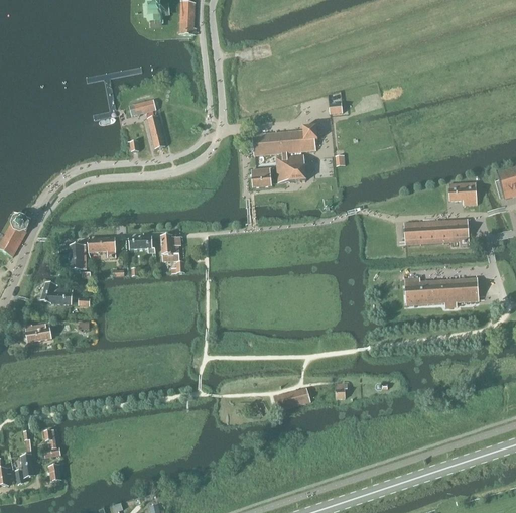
[(157,1),(156,0),(141,0),(142,1),(141,2),(143,9),(137,12),(142,23),(146,21),(149,26),(164,18),(163,15),(166,13),(160,1),(157,1)]
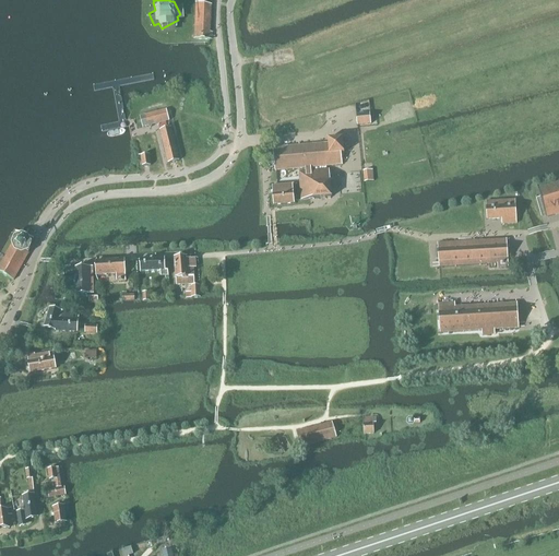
[(198,1),(197,38),(210,37),(211,2),(200,1),(198,1)]
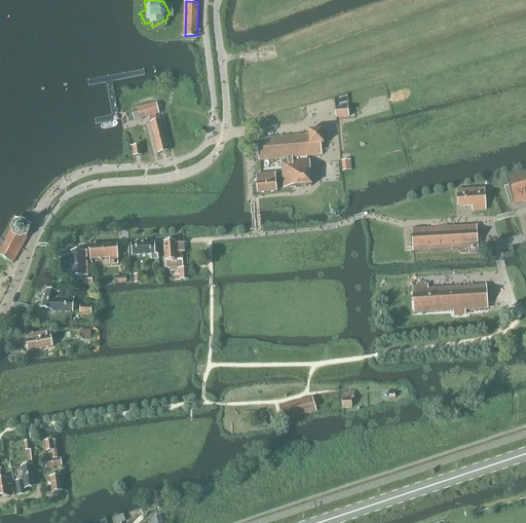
[(137,106),(139,116),(159,111),(156,101),(137,106)]
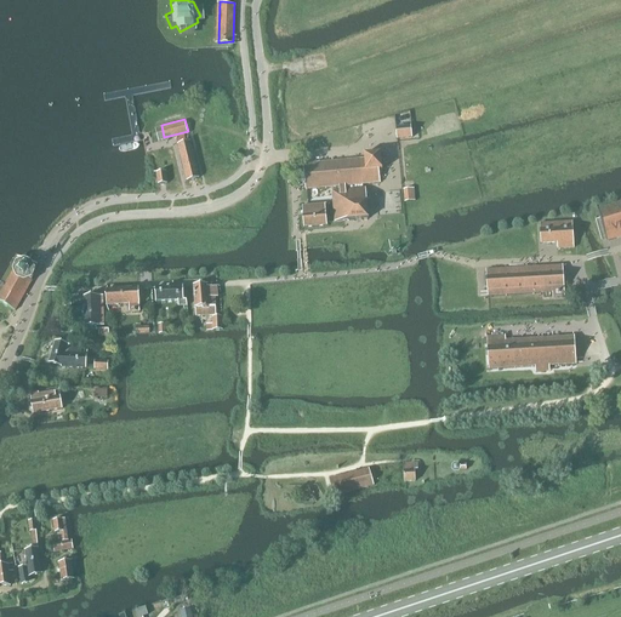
[(396,124),(397,136),(411,135),(411,123),(396,124)]
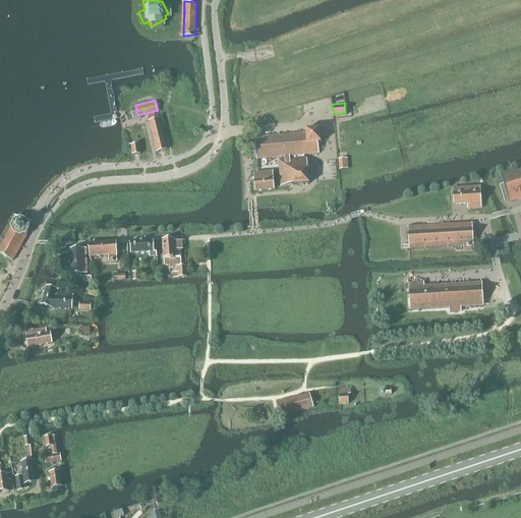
[(150,118),(157,150),(167,147),(160,116),(150,118)]
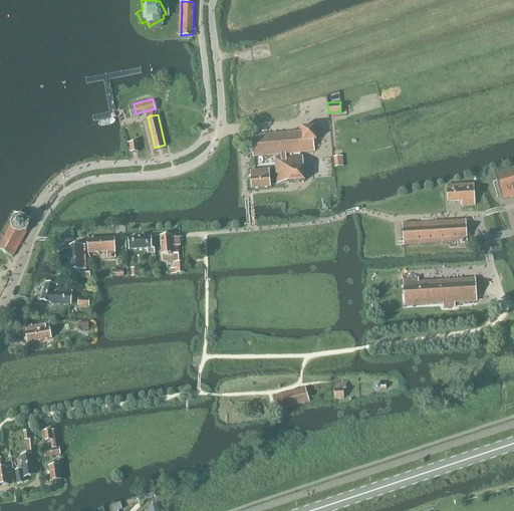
[(286,152),(300,150),(314,149),(313,139),(316,138),(315,124),(301,125),(301,129),(300,129),(251,134),(252,151),(253,155),(281,152),(286,152)]
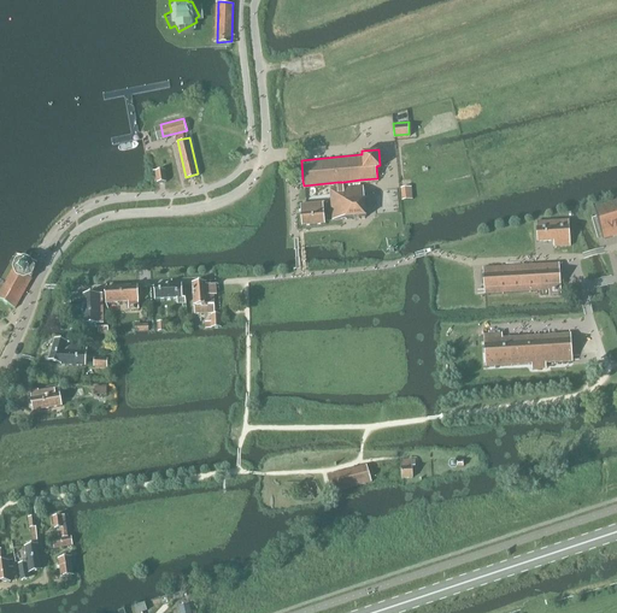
[(156,169),(157,181),(165,180),(164,168),(156,169)]
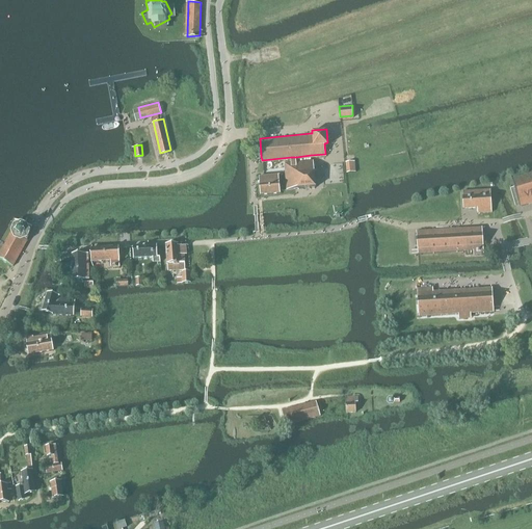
[(296,157),(291,157),(291,161),(285,161),(287,187),(315,185),(313,159),(296,160),(296,157)]
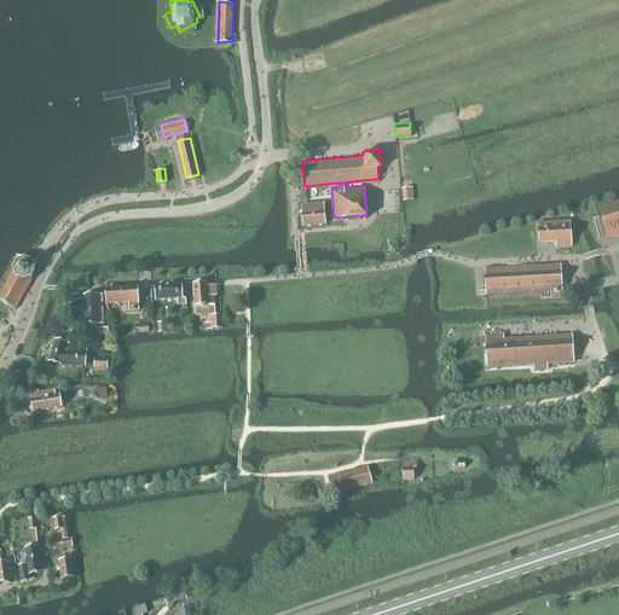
[(403,186),(404,198),(415,197),(414,185),(403,186)]
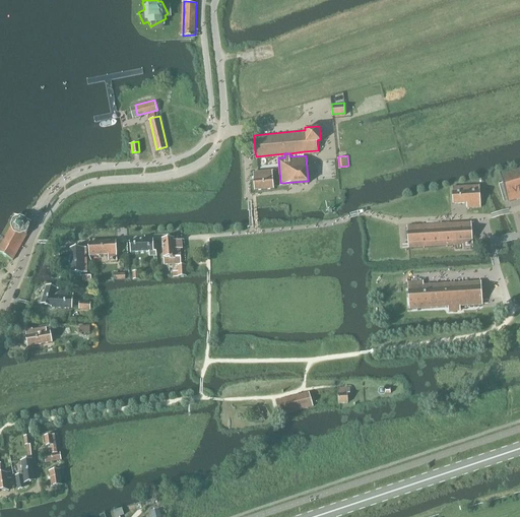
[(519,168),(501,174),(508,199),(519,195),(519,168)]
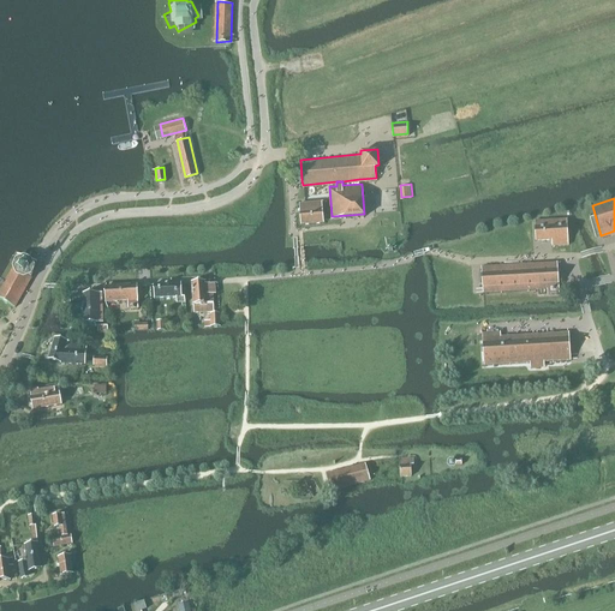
[(299,202),(302,222),(323,221),(322,199),(299,202)]
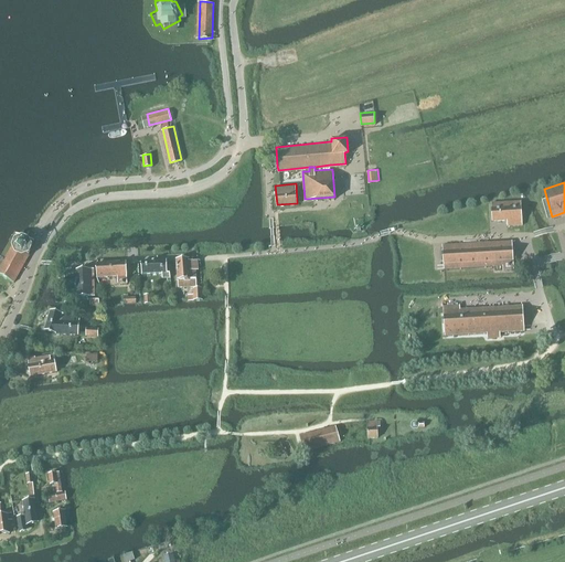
[(521,200),(491,201),(492,220),(507,219),(508,224),(522,223),(521,200)]
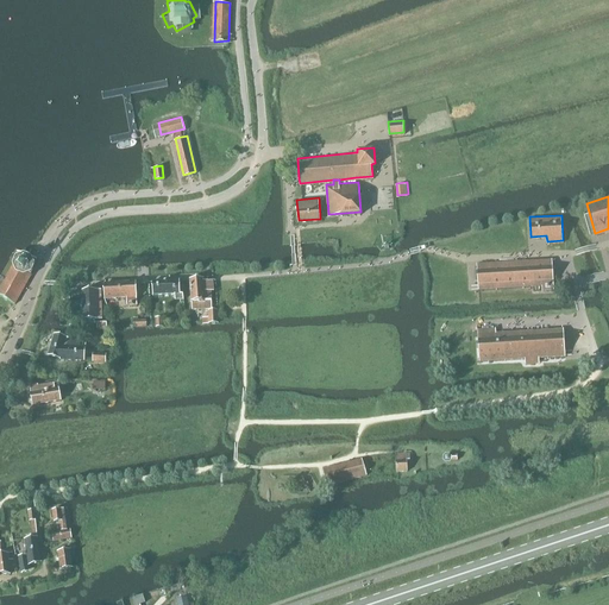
[(18,251),(13,263),(0,284),(0,292),(14,301),(30,275),(32,272),(37,258),(18,251)]
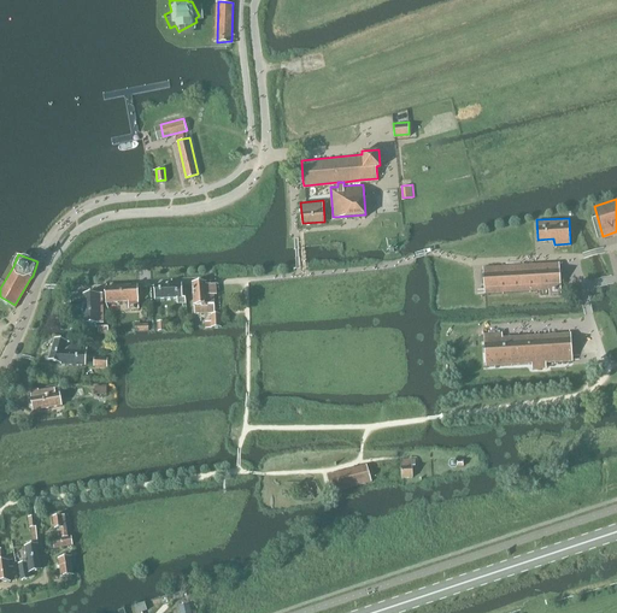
[(485,292),(539,288),(548,287),(550,292),(560,292),(559,261),(483,265),(485,292)]
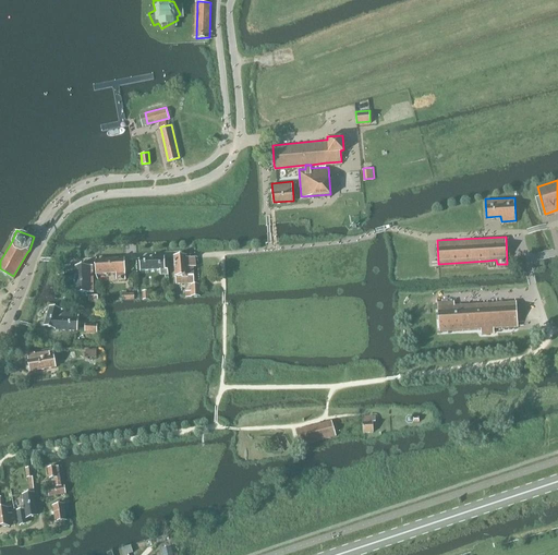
[(186,256),(186,254),(174,254),(176,274),(177,281),(192,281),(192,282),(191,282),(191,289),(185,289),(186,294),(199,294),(199,282),(194,282),(194,281),(193,265),(195,265),(195,255),(186,256)]
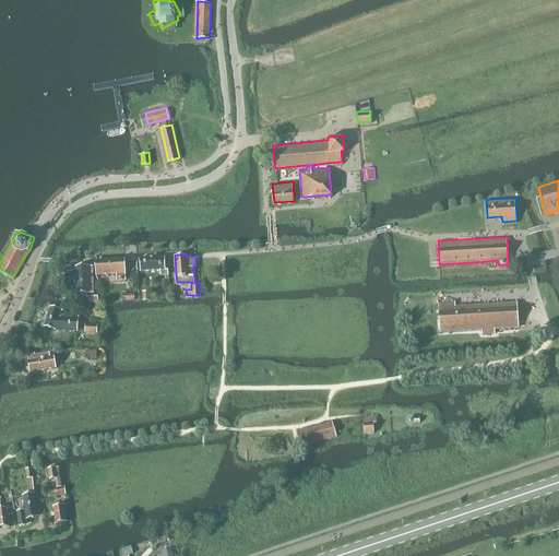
[(165,256),(140,257),(141,269),(161,268),(161,273),(168,273),(168,268),(165,268),(165,256)]
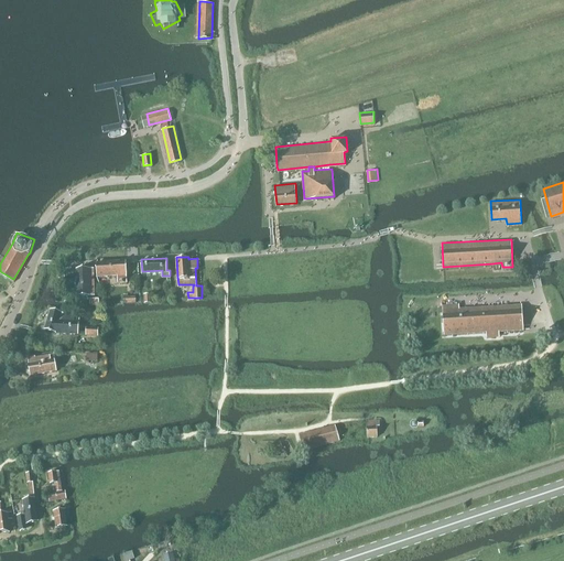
[(126,260),(96,261),(97,274),(117,274),(118,281),(127,280),(126,260)]
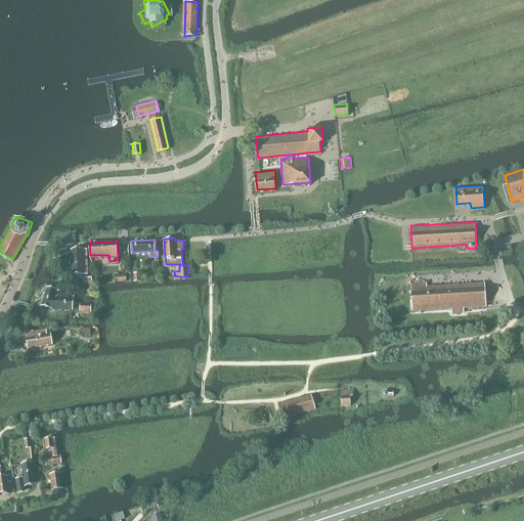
[(88,273),(87,248),(71,249),(59,249),(60,258),(67,258),(71,258),(72,273),(88,273)]
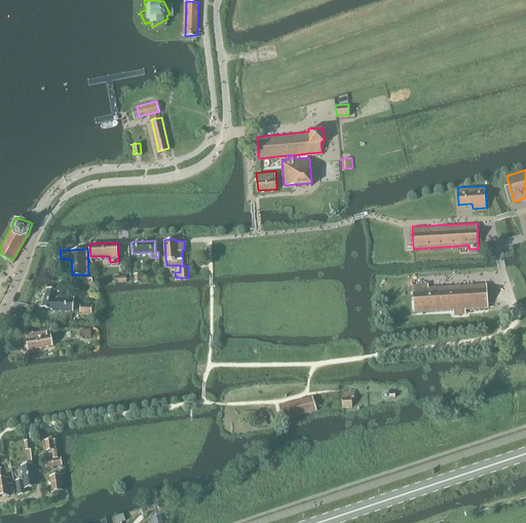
[(428,283),(412,284),(414,310),(436,309),(453,308),(465,307),(488,306),(487,283),(435,286),(428,286),(428,283)]
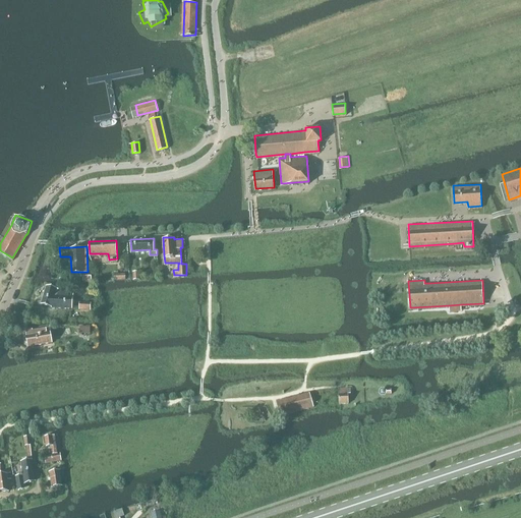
[(46,284),(41,302),(51,305),(51,306),(72,306),(73,295),(73,290),(60,288),(46,284)]
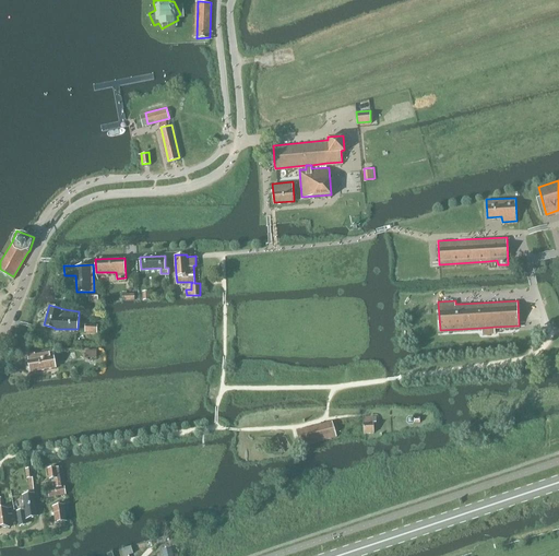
[(27,352),(30,370),(56,366),(54,355),(50,355),(49,350),(35,353),(35,351),(27,352)]
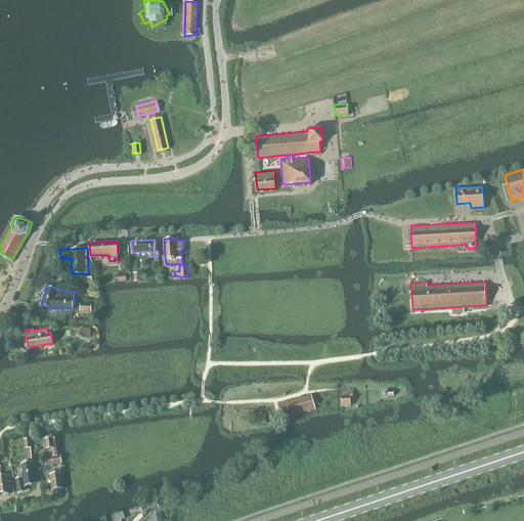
[(352,394),(352,389),(341,389),(341,404),(350,403),(350,394),(352,394)]
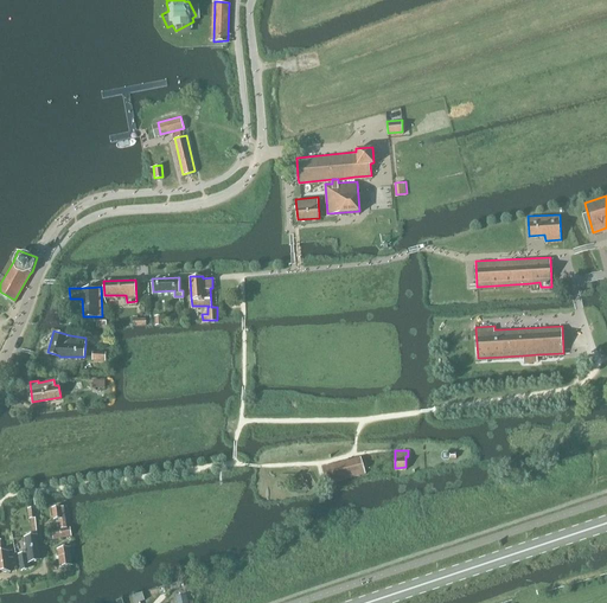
[(360,455),(321,466),(326,482),(365,472),(360,455)]
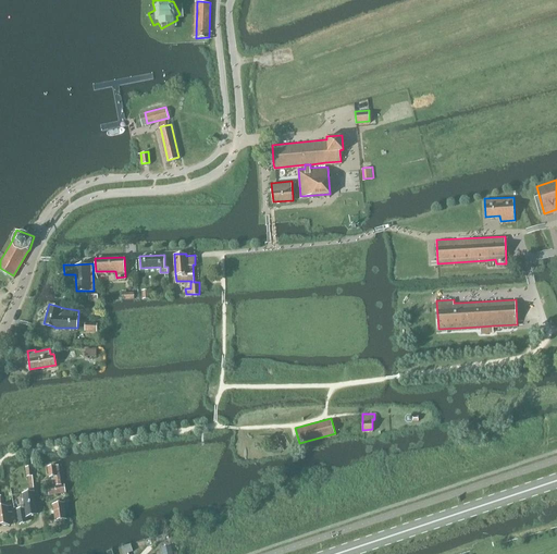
[(61,482),(59,464),(48,465),(49,476),(53,475),(56,483),(61,482)]
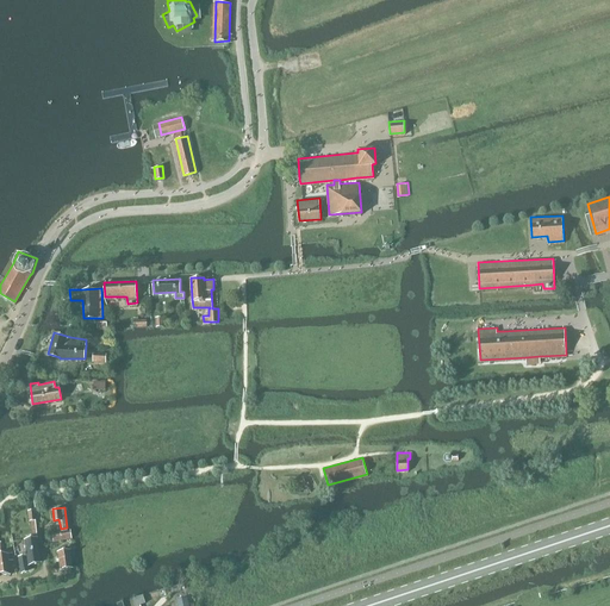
[(51,531),(54,539),(72,536),(70,528),(51,531)]
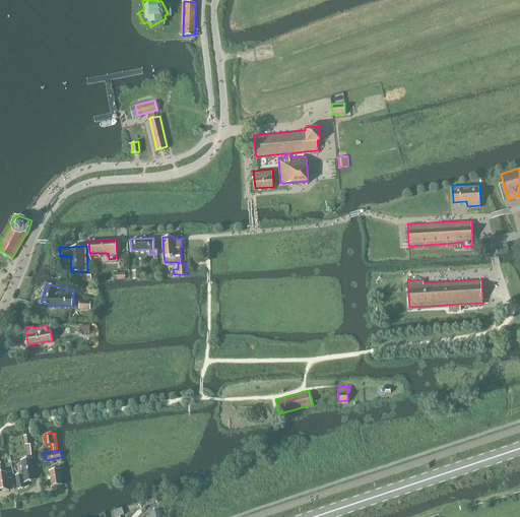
[(22,472),(15,473),(18,488),(25,486),(24,480),(35,477),(33,457),(21,459),(22,472)]
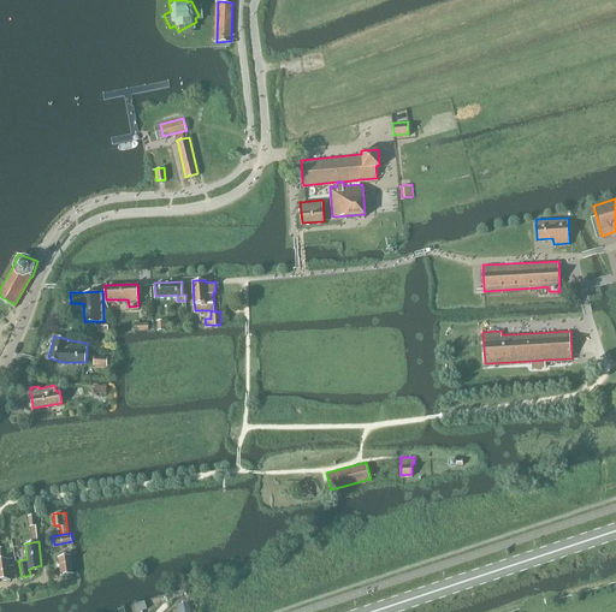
[(13,564),(12,557),(7,557),(1,558),(1,545),(0,545),(0,576),(11,577),(9,564),(13,564)]
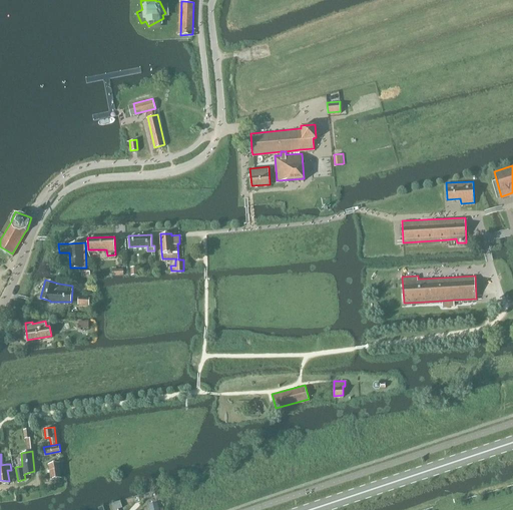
[(50,471),(51,478),(61,476),(59,461),(48,463),(49,469),(47,469),(47,471),(50,471)]
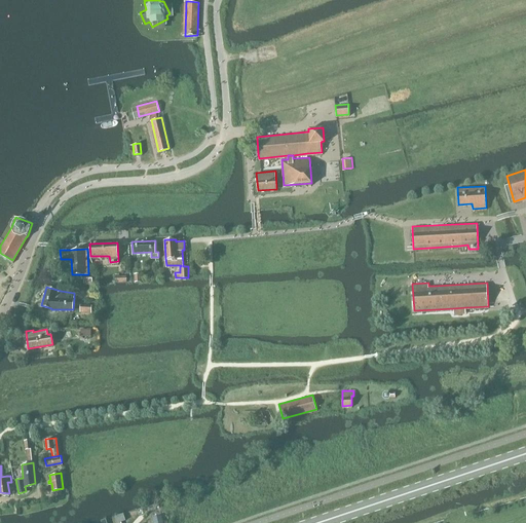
[(115,515),(117,521),(124,519),(123,513),(115,515)]
